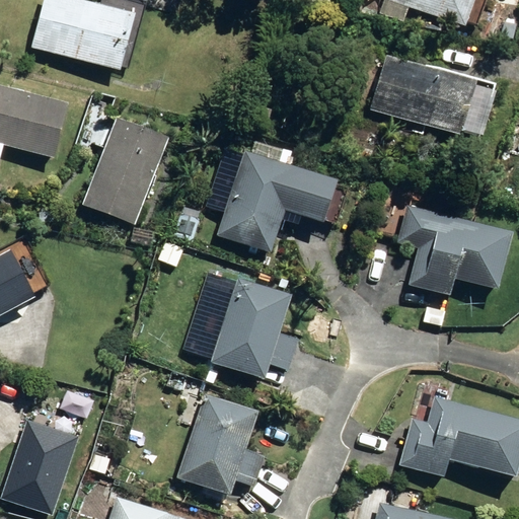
[(44,0),(31,48),(120,70),(136,13),(85,0),(44,0)]
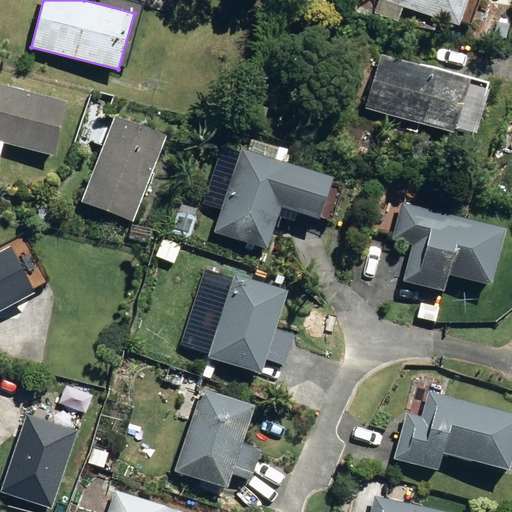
[(403,6),(460,26),(468,0),(377,0),(373,14),(398,23),(403,6)]
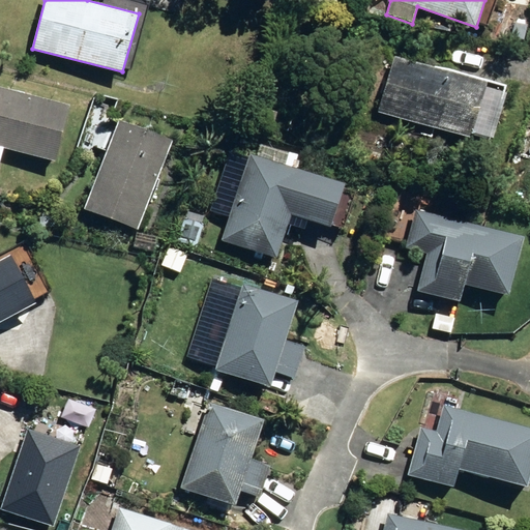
[(378,113),(471,139),(487,83),(394,56),(378,113)]
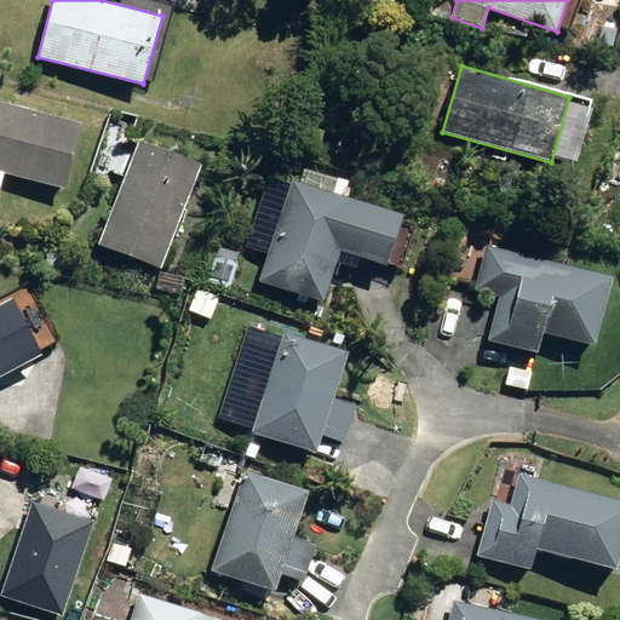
[(619,74),(606,103),(619,109),(619,107),(619,74)]
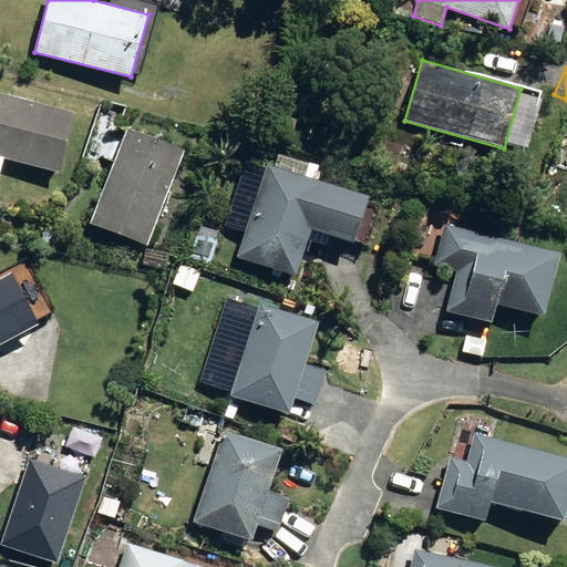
[(0,156),(59,173),(74,113),(0,93),(0,156)]
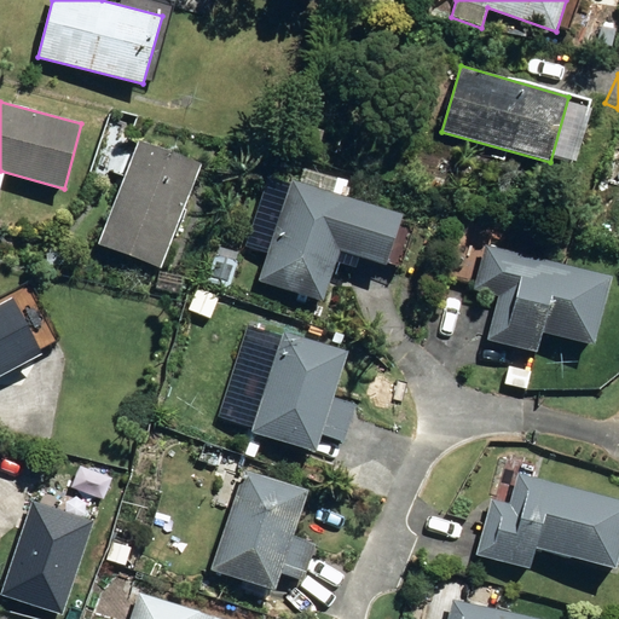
[(91,122),(104,126),(109,106),(94,103),(91,122)]
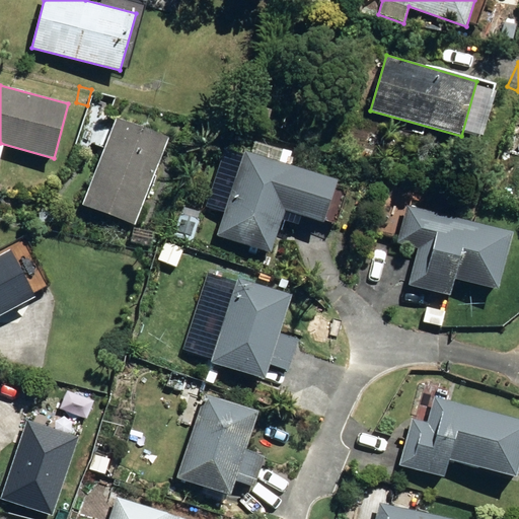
[(83,204),(136,225),(169,140),(117,120),(83,204)]
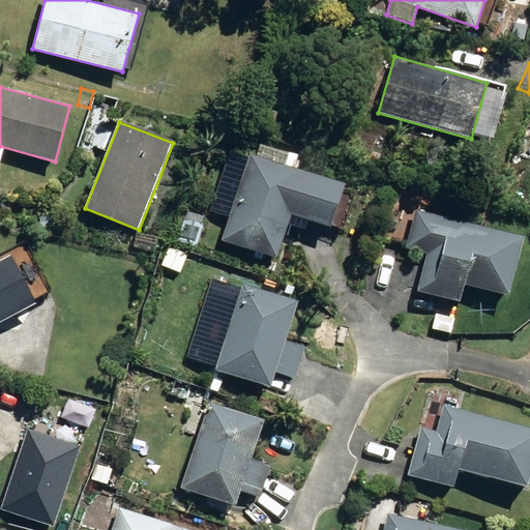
[(91,138),(101,144),(106,134),(97,128),(91,138)]
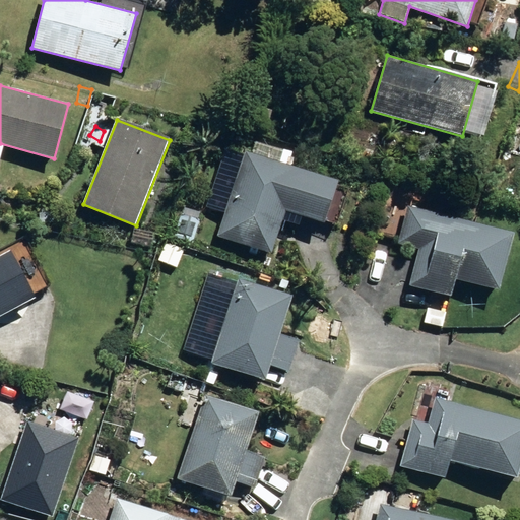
[(218,236),(273,253),(285,213),(299,218),(300,212),(335,223),(346,188),(296,172),(297,169),(229,147),(218,180),(234,185),(218,236)]
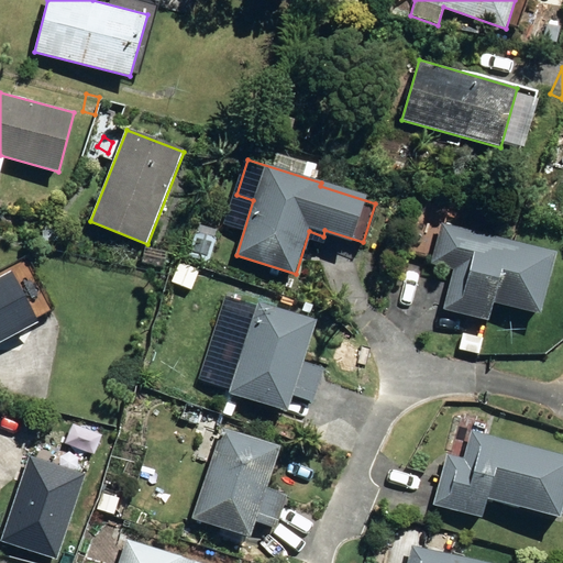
[(443,310),(488,321),(493,302),(540,315),(556,253),(442,223),(432,263),(454,269),(443,310)]
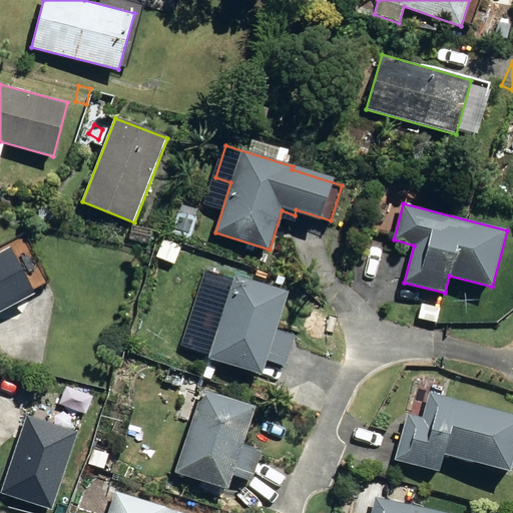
[(129,239),(150,243),(152,229),(132,225),(129,239)]
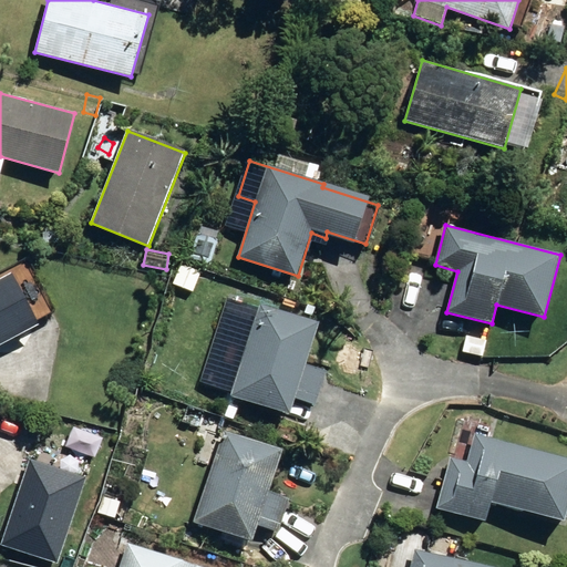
[(0,341),(37,322),(11,274),(0,279),(0,341)]
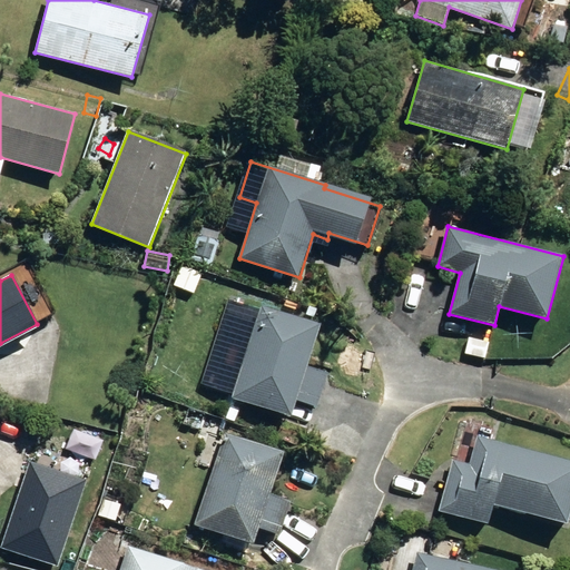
[(233,399),(292,416),(297,401),(318,406),(328,373),(307,367),(320,325),(261,307),(233,399)]
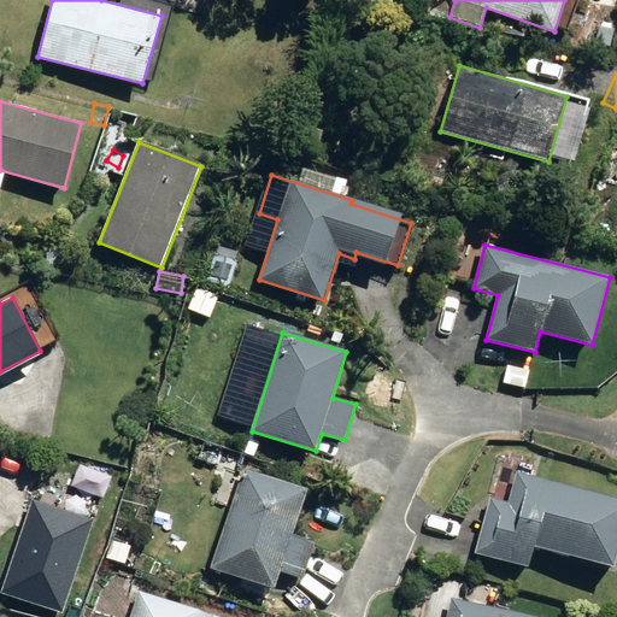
[(212,569),(275,589),(281,570),(304,577),(316,541),(294,535),(309,489),(245,469),(212,569)]
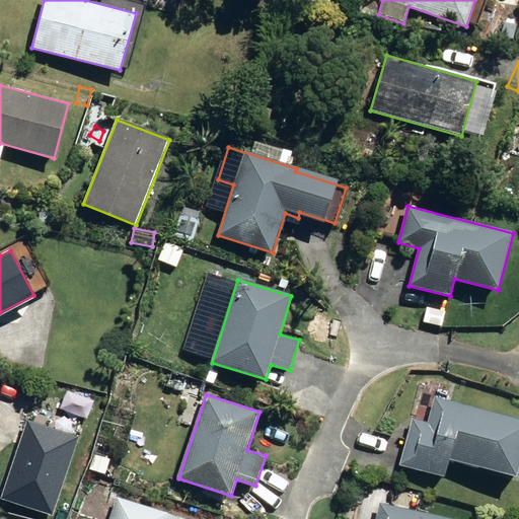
[(449,461),(516,479),(518,467),(518,420),(435,396),(428,424),(413,420),(400,465),(445,478),(449,461)]
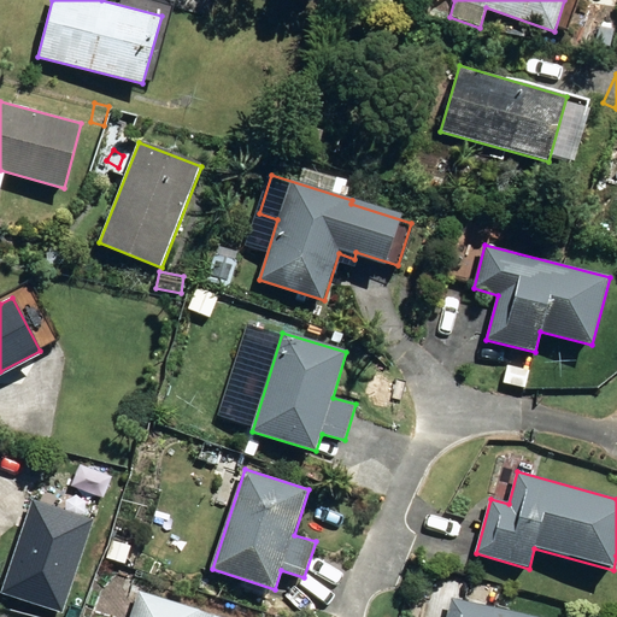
[(209,616),(140,593),(123,587),(112,616),(209,616)]
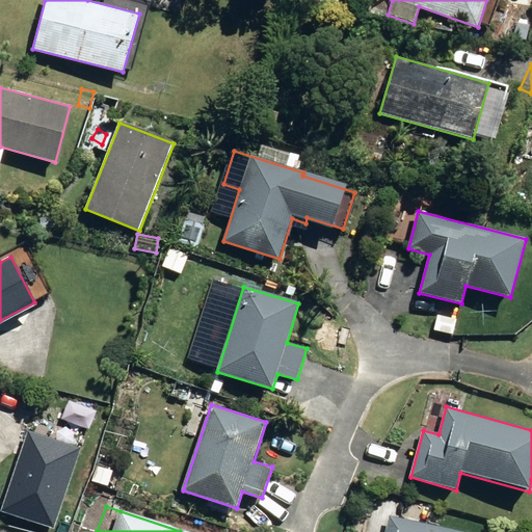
[(458,531),(390,516),(386,531),(458,531)]
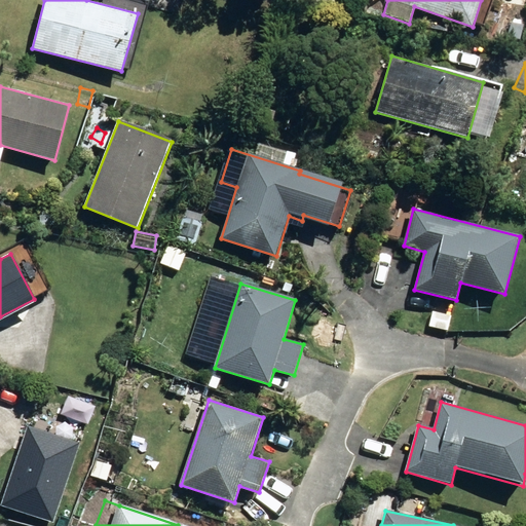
[(359,525),(361,525),(373,525),(375,518),(368,513),(360,516),(359,525)]
